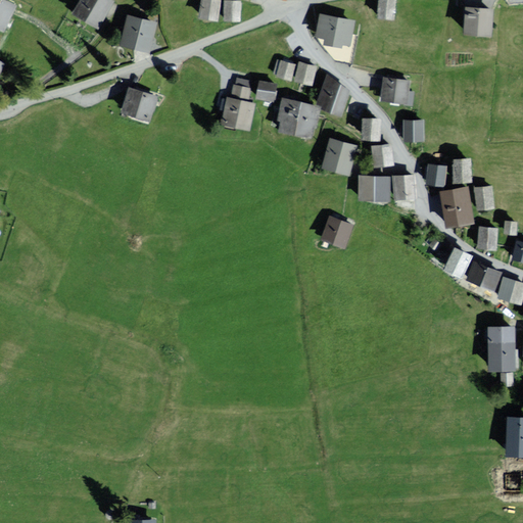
[(95,26),(108,1),(106,0),(80,0),(74,14),(95,26)]
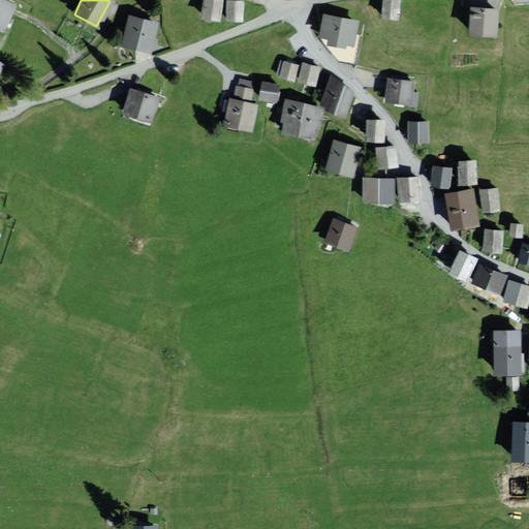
[(204,0),(200,16),(215,19),(219,1),(216,0),(204,0)]
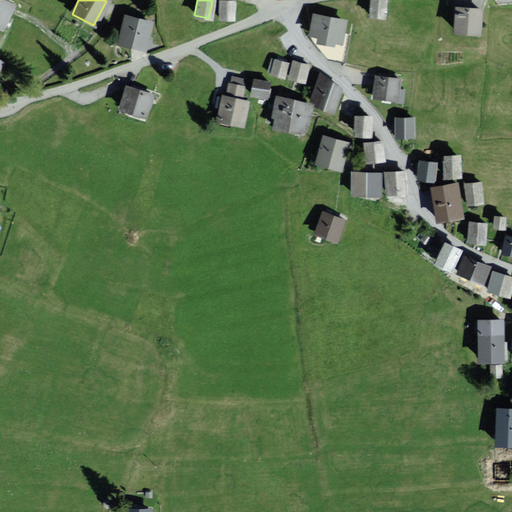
[(219,18),(230,19),(231,1),(220,0),(219,18)]
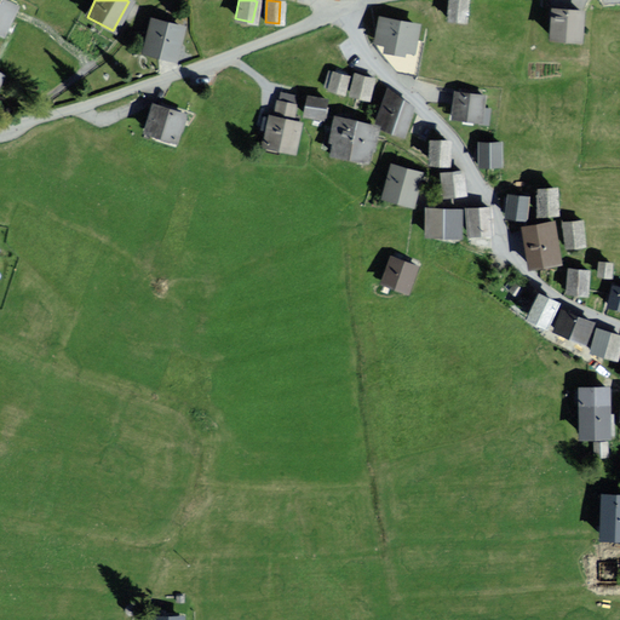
[(468,0),(447,0),(446,19),(466,22),(468,0)]
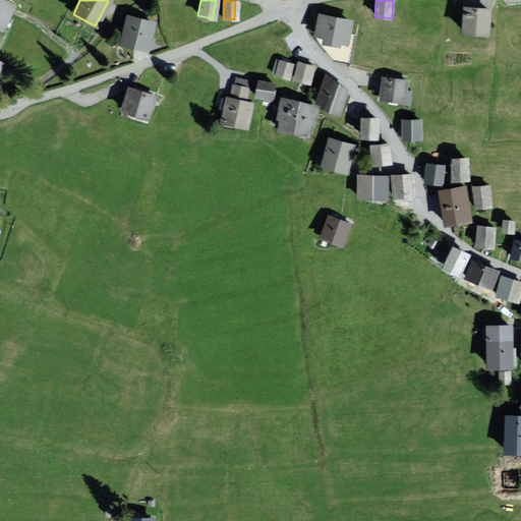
[(0,25),(9,6),(0,1),(0,25)]
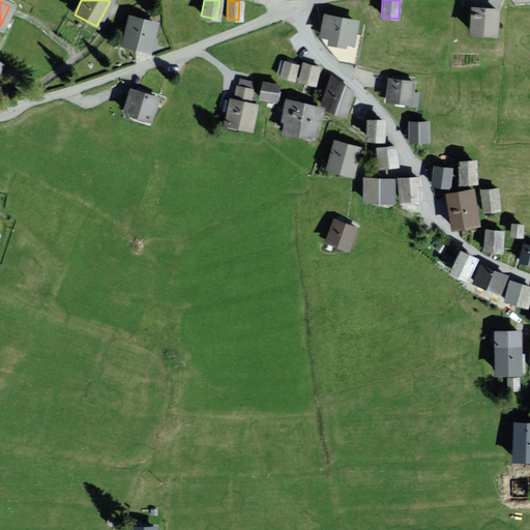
[(496,11),(472,9),(471,33),(494,34),(496,11)]
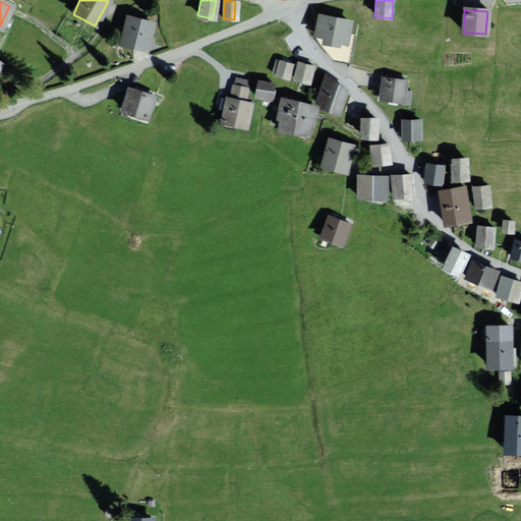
[(349,22),(319,15),(314,35),(345,42),(349,22)]
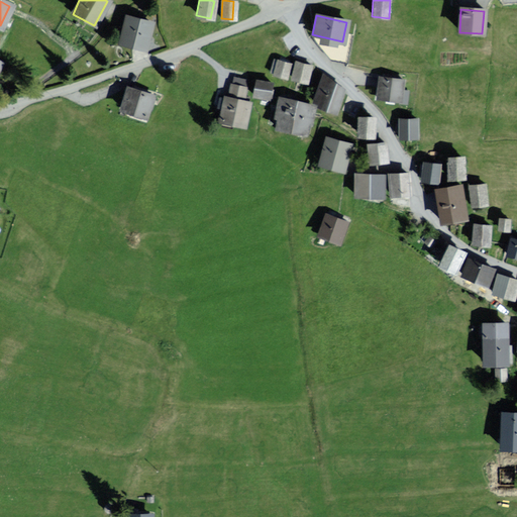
[(121,43),(143,48),(149,23),(126,18),(121,43)]
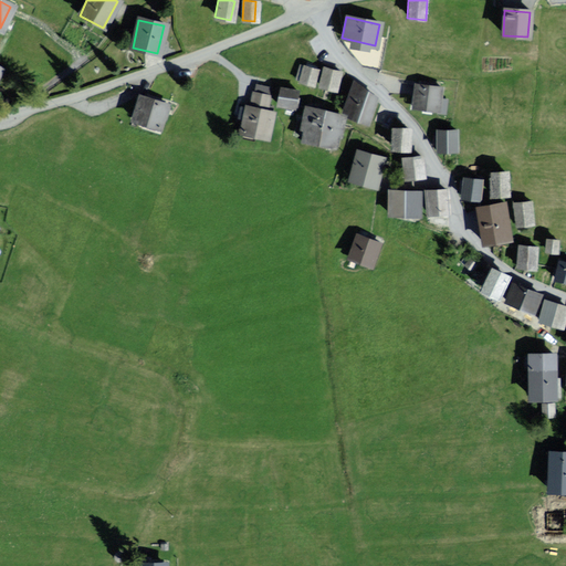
[(314,85),(316,70),(301,66),(299,82),(314,85)]
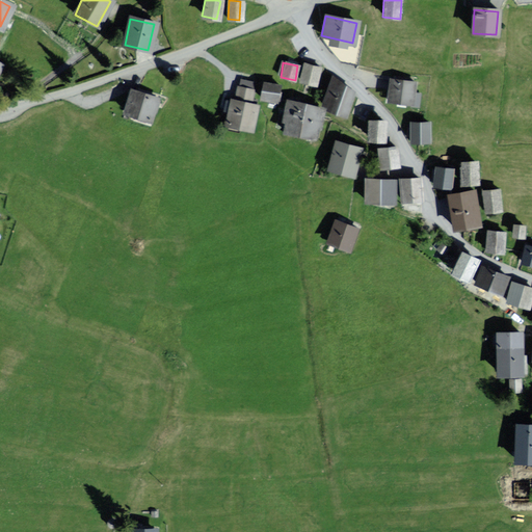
[(315,84),(319,68),(304,63),(300,80),(315,84)]
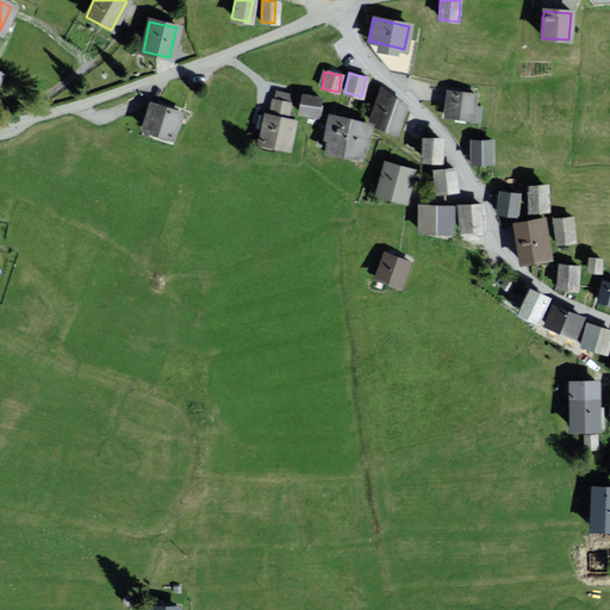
[(368,126),(394,134),(403,104),(379,88),(368,126)]
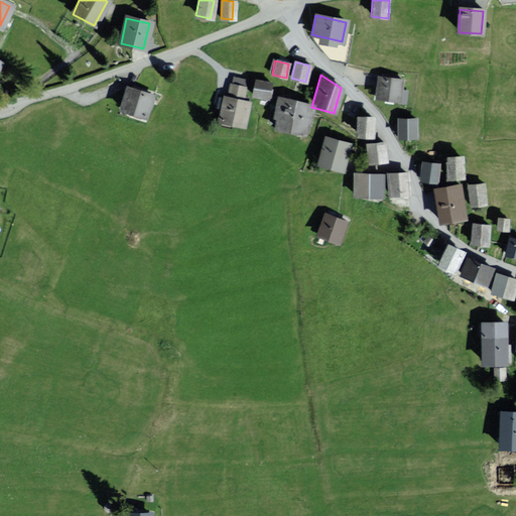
[(399,101),(401,79),(382,77),(379,99),(399,101)]
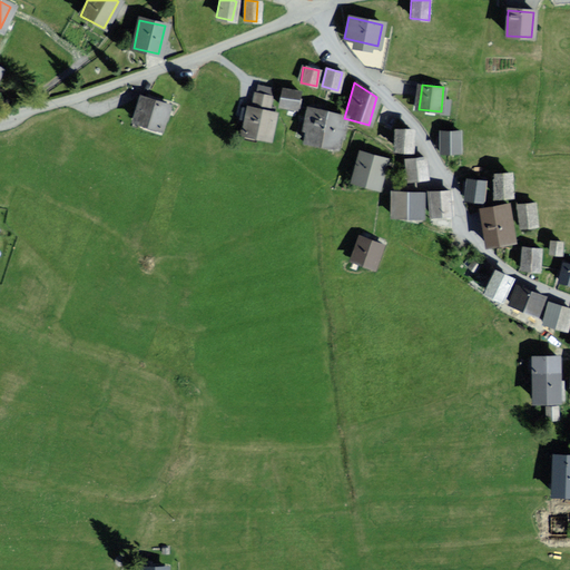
[(300,90),(282,88),(279,107),(296,109),(300,90)]
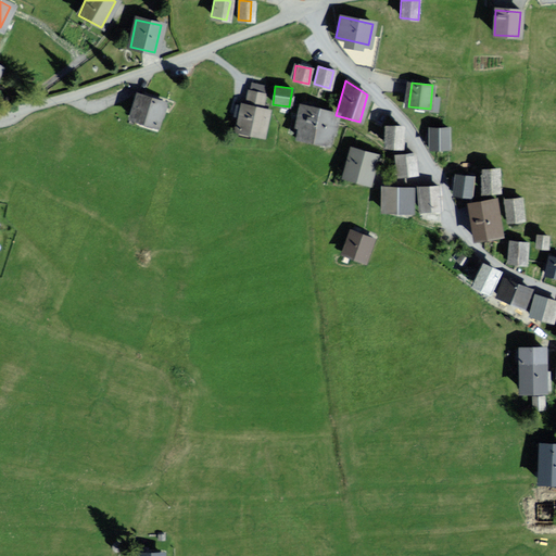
[(269,98),(248,91),(237,129),(260,135),(269,98)]
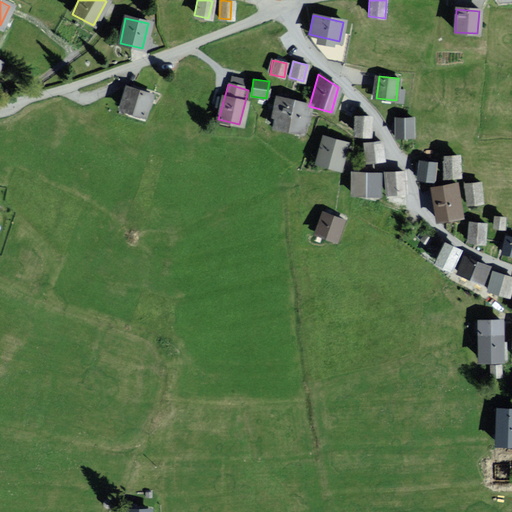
[(143,117),(148,94),(126,90),(121,113),(143,117)]
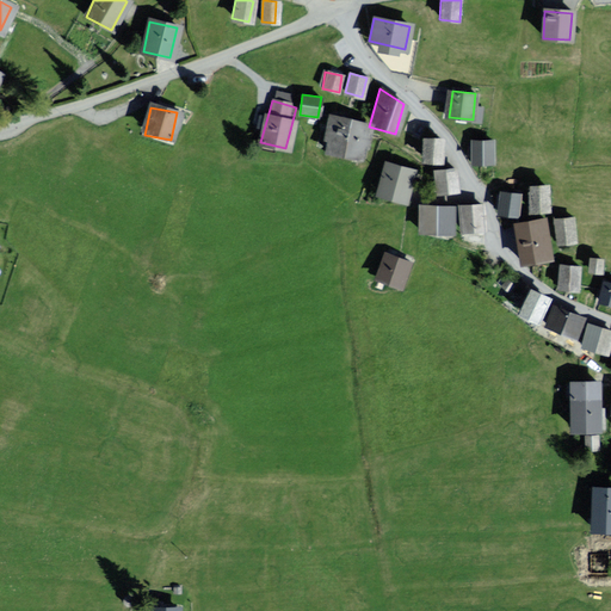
[(325,149),(359,158),(368,124),(333,116),(325,149)]
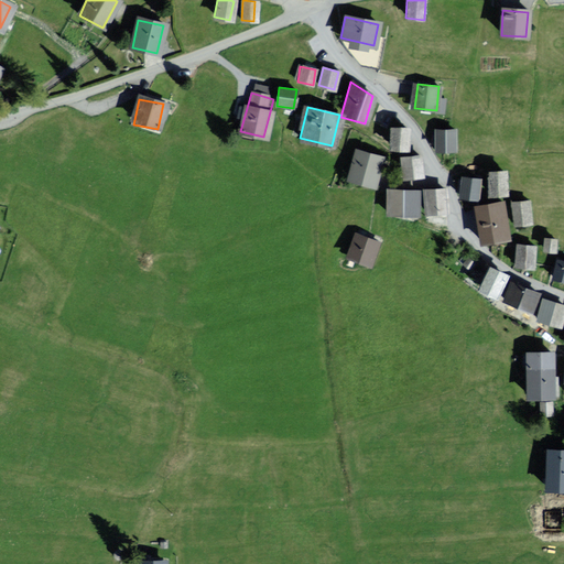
[(404,128),(390,128),(390,149),(404,149),(404,128)]
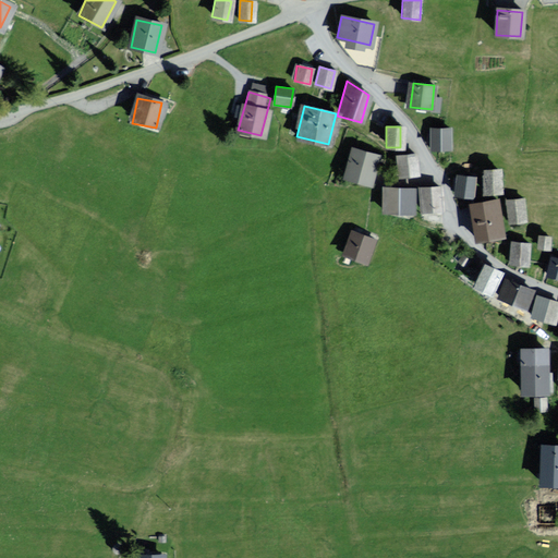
[(451,130),(431,130),(431,149),(451,149),(451,130)]
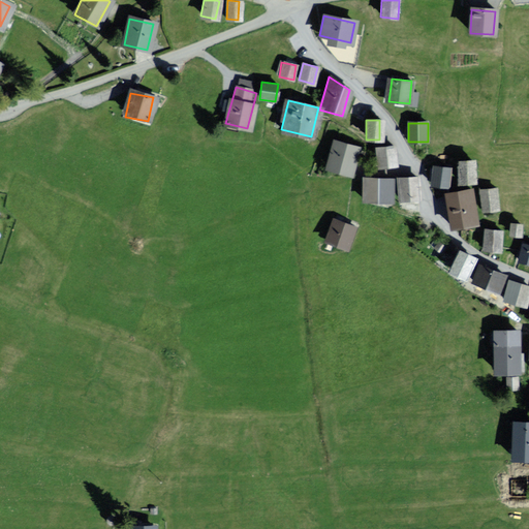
[(349,175),(358,149),(335,142),(327,167),(349,175)]
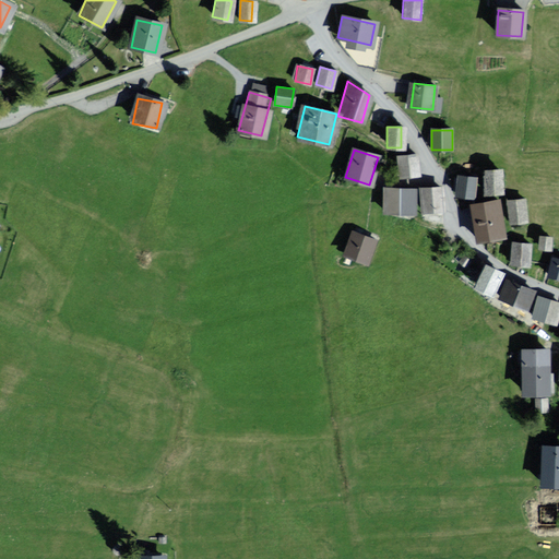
[(415,155),(399,156),(401,176),(417,175),(415,155)]
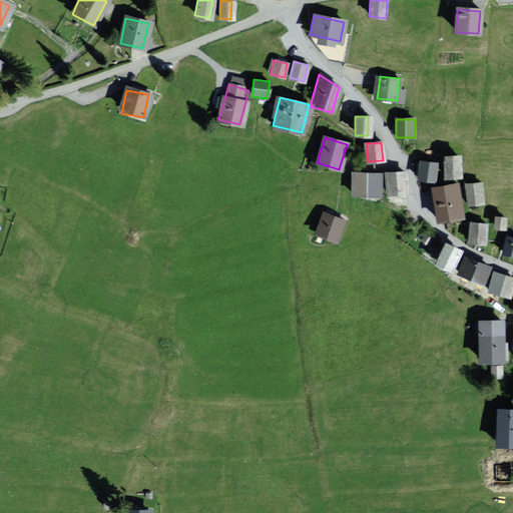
[(443,157),(444,177),(460,177),(459,157),(443,157)]
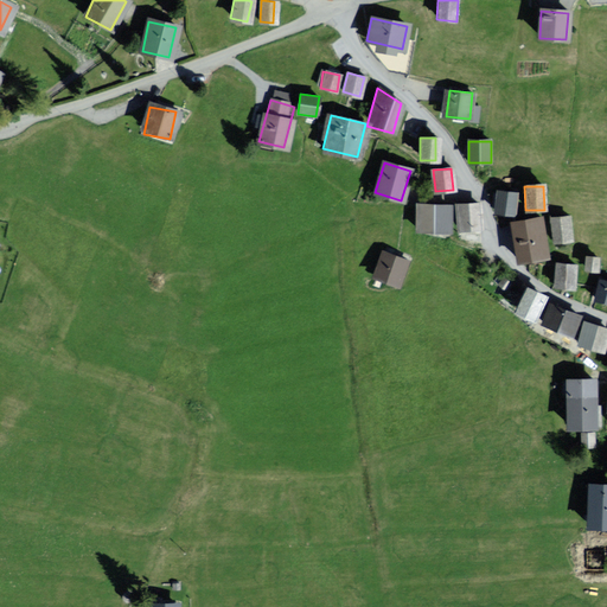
[(516,218),(519,193),(497,191),(494,216),(516,218)]
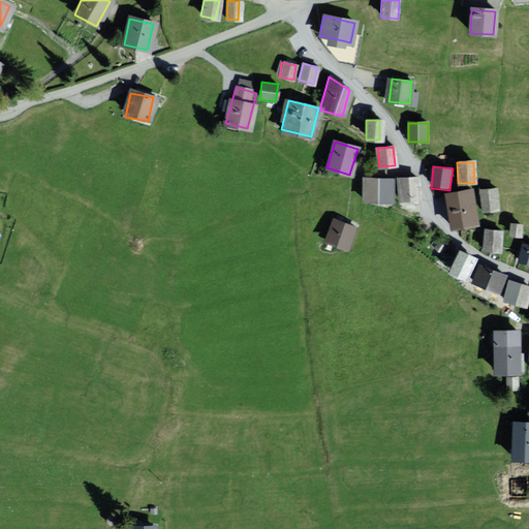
[(391,200),(391,179),(368,179),(368,199),(391,200)]
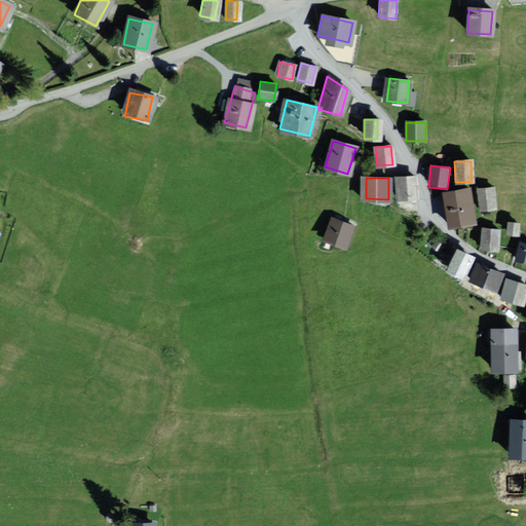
[(415,198),(415,178),(401,178),(401,198),(415,198)]
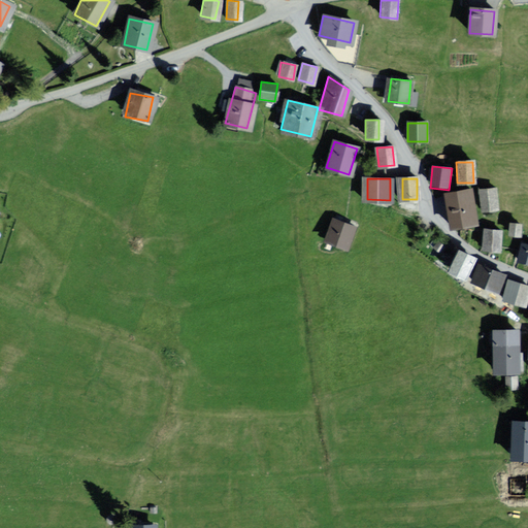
[(495,188),(480,190),(482,210),(498,209),(495,188)]
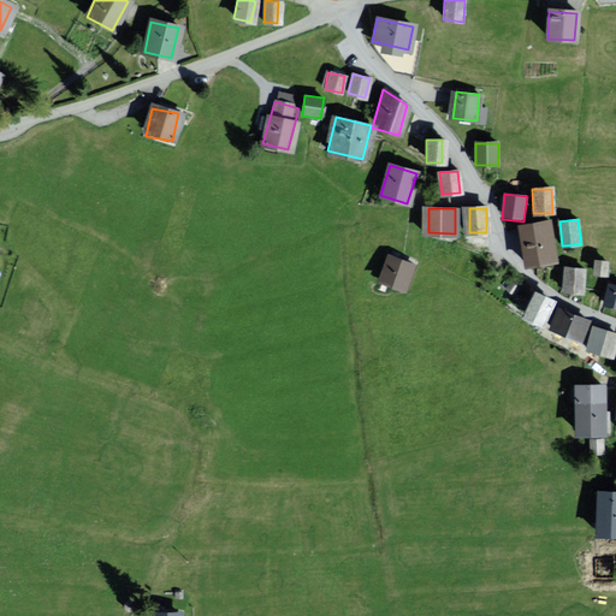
[(554,261),(549,223),(521,225),(526,265),(554,261)]
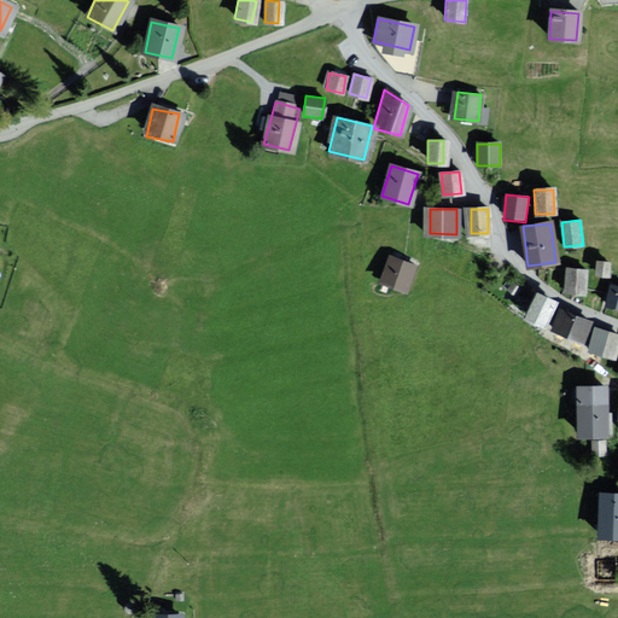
[(414,267),(390,258),(382,280),(406,290),(414,267)]
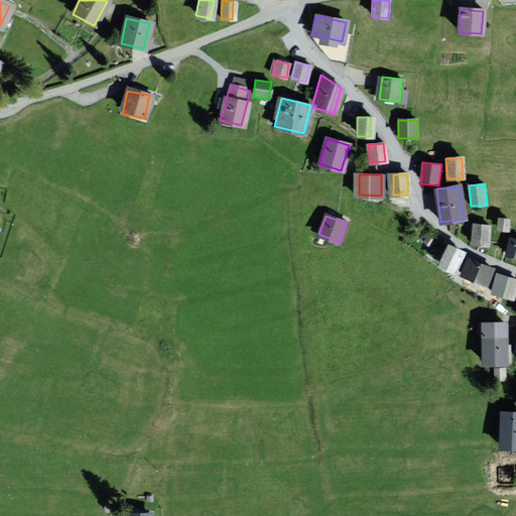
[(508,219),(499,218),(498,231),(507,232),(508,219)]
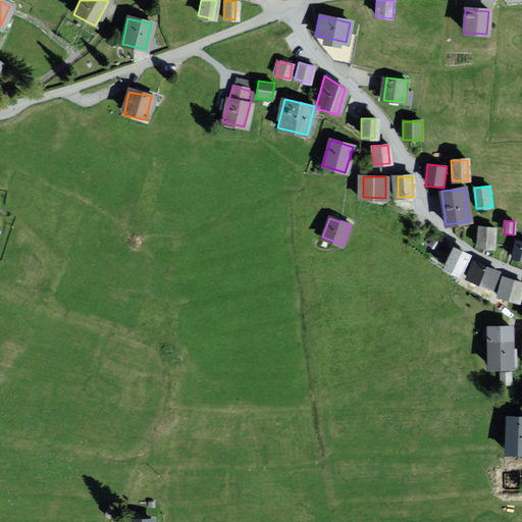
[(479,225),(476,246),(492,248),(494,227),(479,225)]
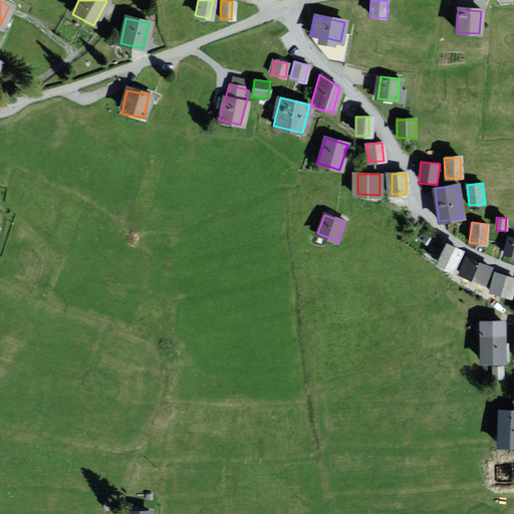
[(432,239),(427,235),(423,239),(428,243),(432,239)]
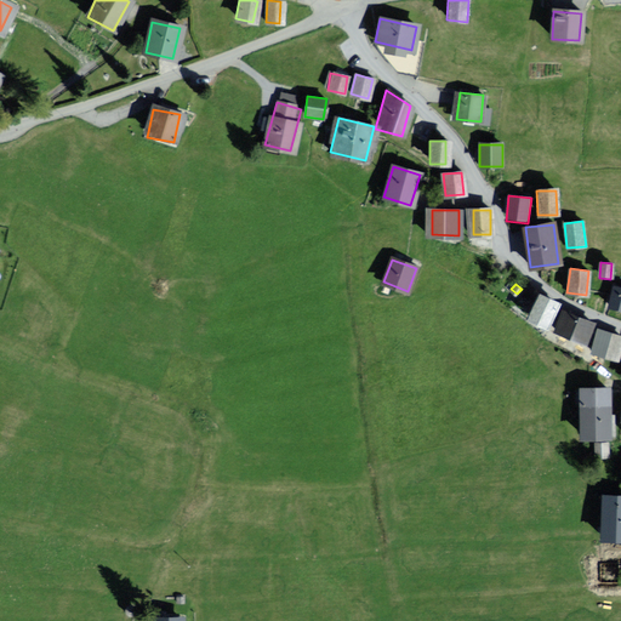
[(620,286),(614,285),(609,307),(620,309),(620,286)]
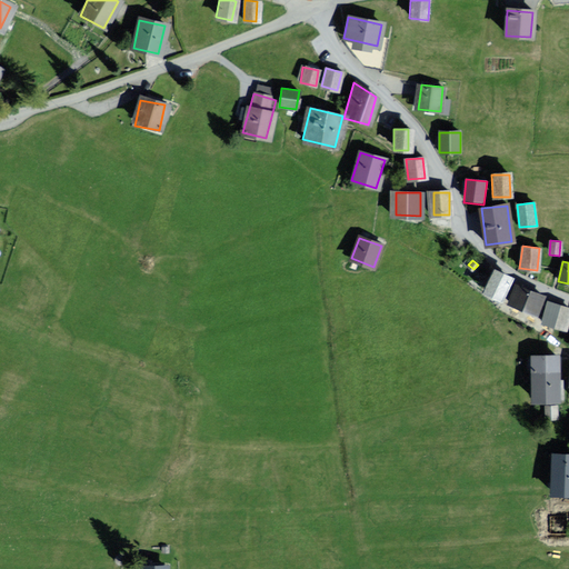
[(509,279),(492,271),(483,291),(500,299),(509,279)]
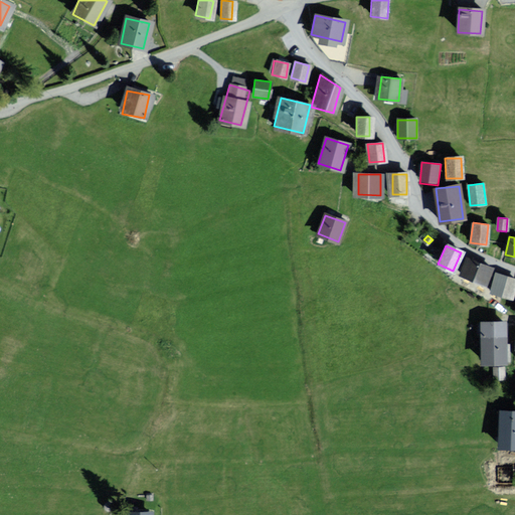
[(483,285),(490,269),(472,262),(465,278),(483,285)]
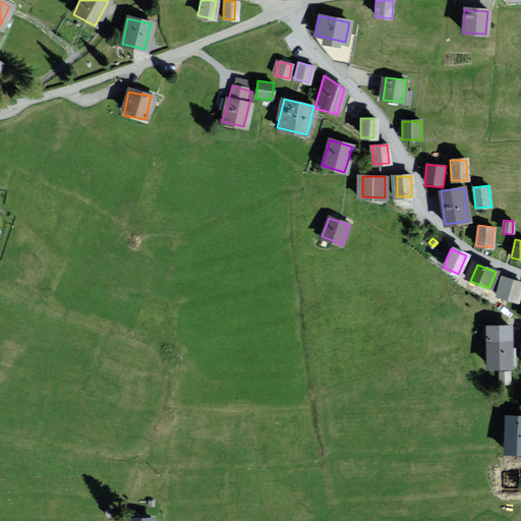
[(520,284),(520,280),(502,277),(498,295),(518,299),(520,284)]
